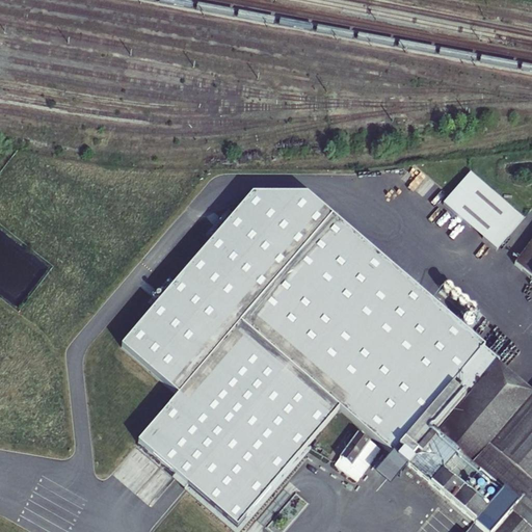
[(121,349),(177,394),(136,443),(239,528),(341,409),(392,451),(486,343),(311,189),(253,189),(121,349)]
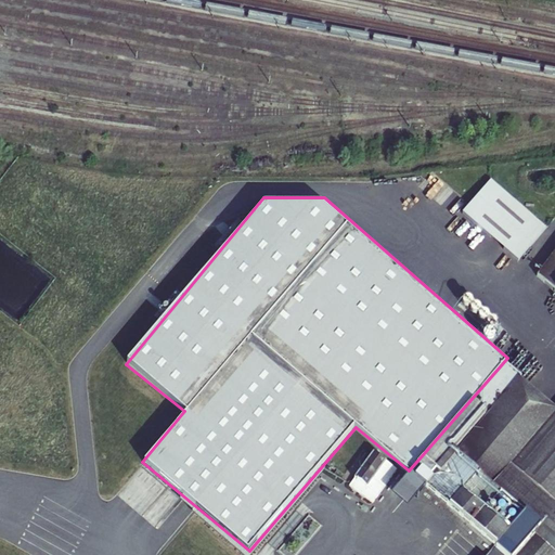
[(554,554),(554,265),(542,283),(554,294),(554,446),(478,534),(501,554),(500,554),(554,554)]
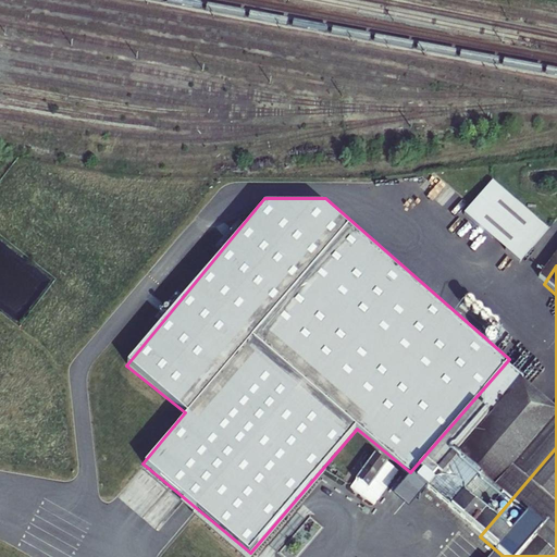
[(470,529),(556,423),(556,411),(525,386),(520,393),(504,380),(423,477),(440,490),(433,497),(470,529)]
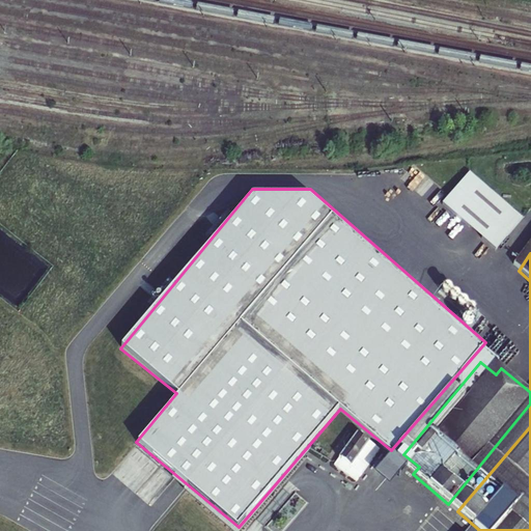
[(530,426),(530,403),(448,504),(413,474),(411,476),(406,482),(459,530),(478,530),(479,530),(457,511),(530,426)]
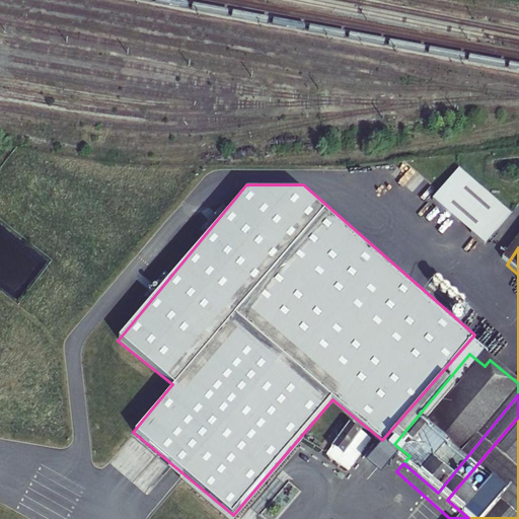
[(401,465),(403,463),(410,456),(394,444),(387,453),(401,465)]
